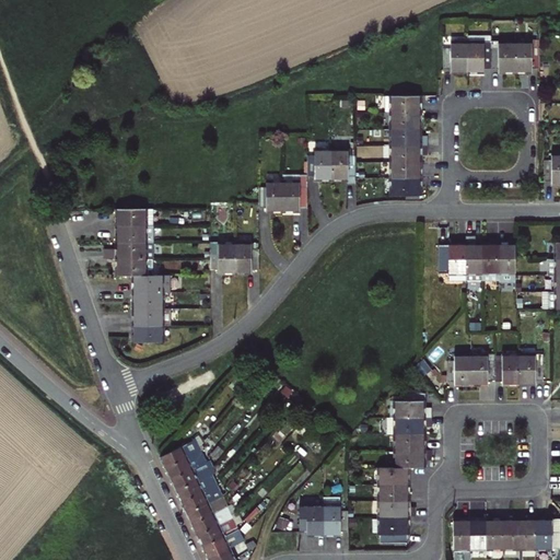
[(467,44),(467,72),(483,71),(483,69),(490,69),(490,42),(490,36),(467,36),(467,44)]
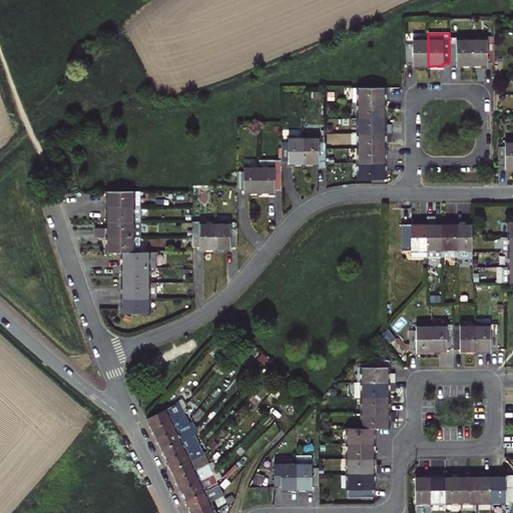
[(449,38),(449,63),(457,63),(457,65),(472,65),(472,39),(457,40),(457,38),(449,38)]
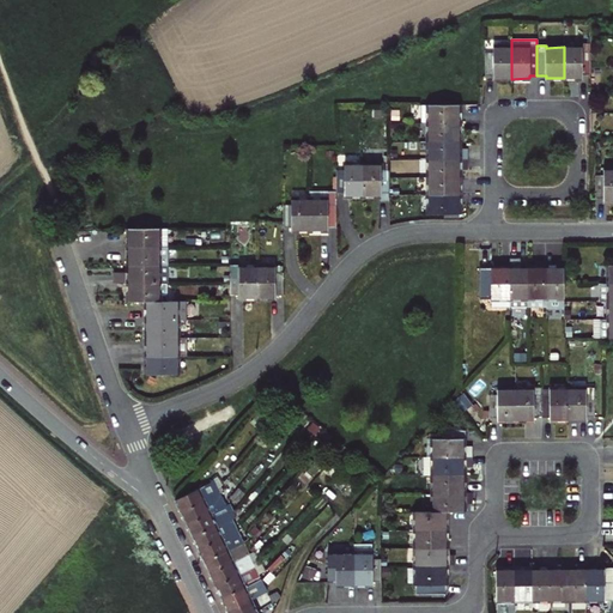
[(583,47),(564,47),(564,78),(583,78),(583,76),(592,74),(590,52),(583,52),(583,47)]
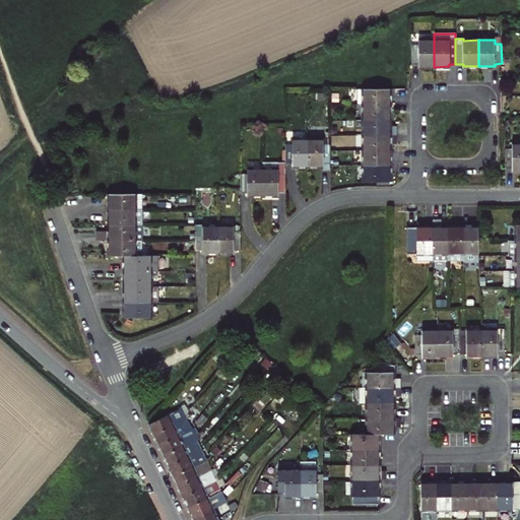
[(419,67),(434,67),(434,41),(418,41),(418,45),(411,45),(411,64),(419,64),(419,67)]
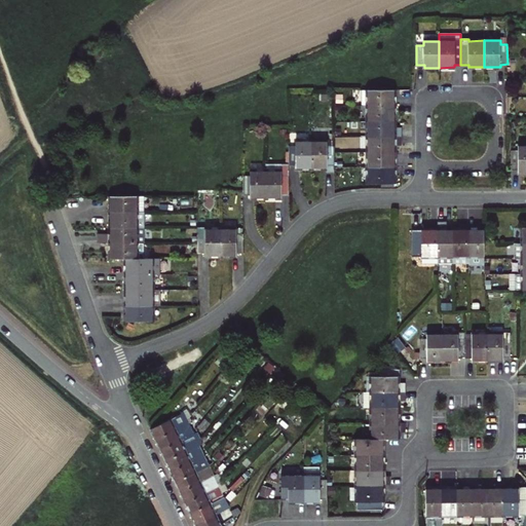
[(369,107),(397,107),(397,97),(393,97),(393,90),(363,90),(364,107),(369,107)]
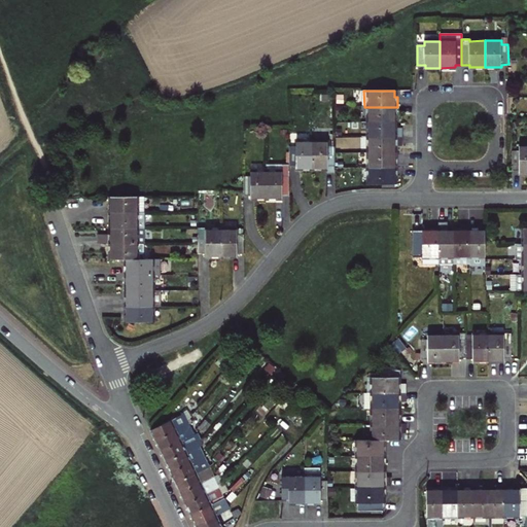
[(397,115),(397,107),(370,107),(370,123),(394,123),(394,115),(397,115)]
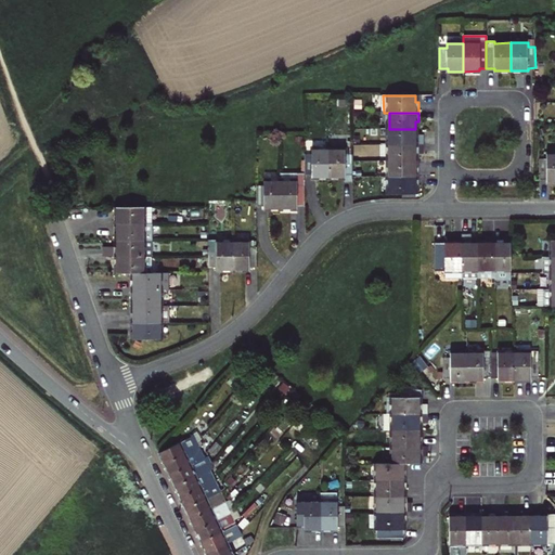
[(415,134),(415,129),(389,129),(390,145),(423,145),(423,134),(415,134)]
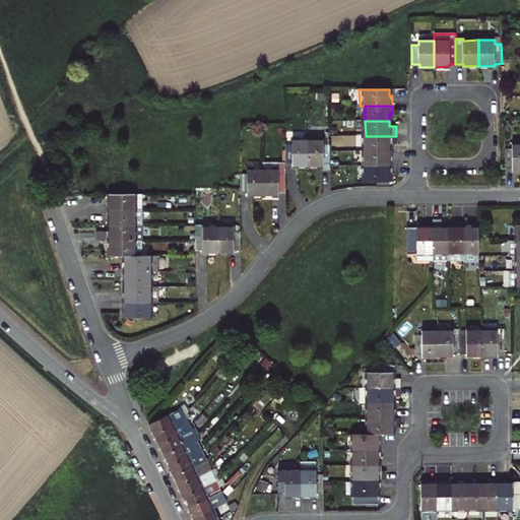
[(396,144),(396,136),(366,136),(366,151),(390,151),(389,144),(396,144)]
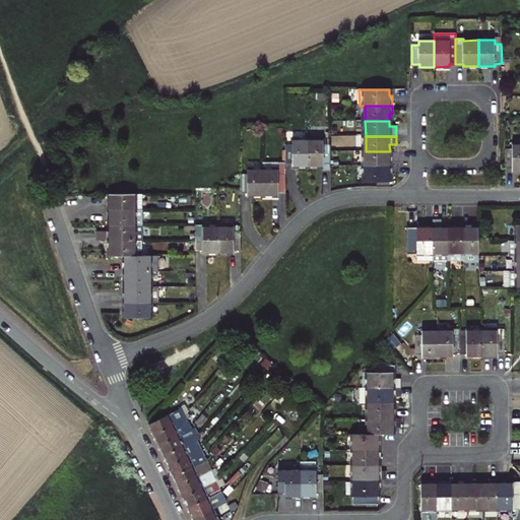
[(293,145),(285,145),(285,163),(285,165),(293,165),(293,167),(309,167),(309,140),(293,140),(293,145)]
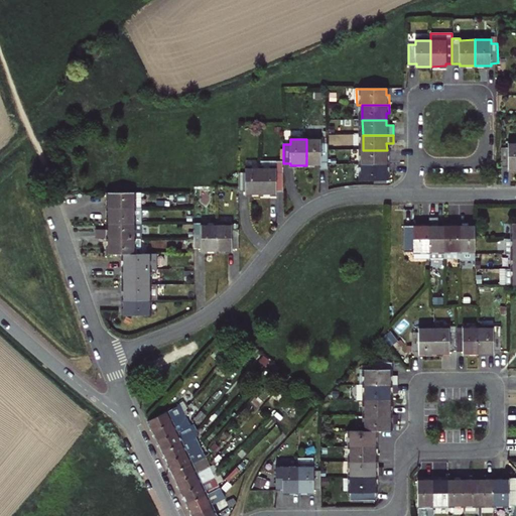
[(306,139),(306,165),(321,165),(321,163),(329,162),(328,144),(320,144),(320,139),(306,139)]
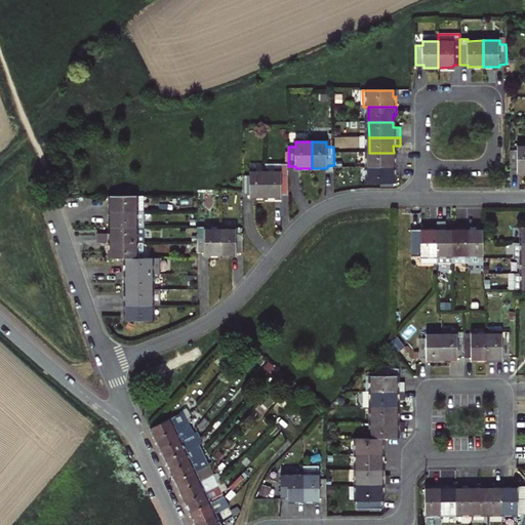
[(524,171),(524,145),(518,146),(518,151),(510,151),(510,170),(518,170),(518,172),(524,171)]
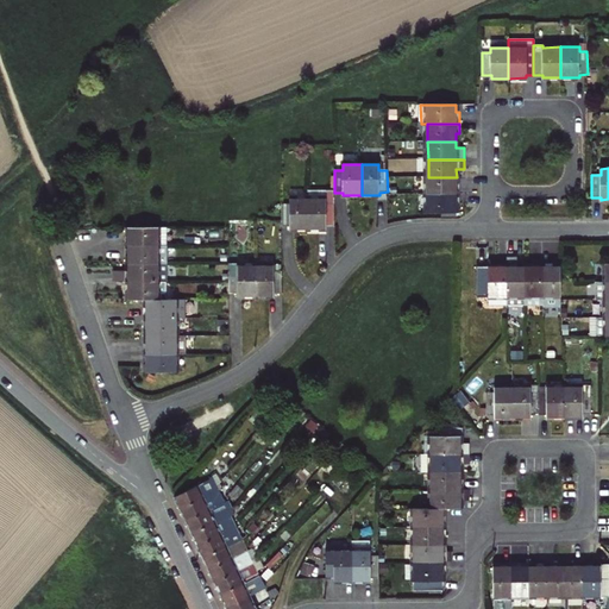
[(428,195),(460,195),(460,183),(457,183),(457,177),(428,177),(428,195)]
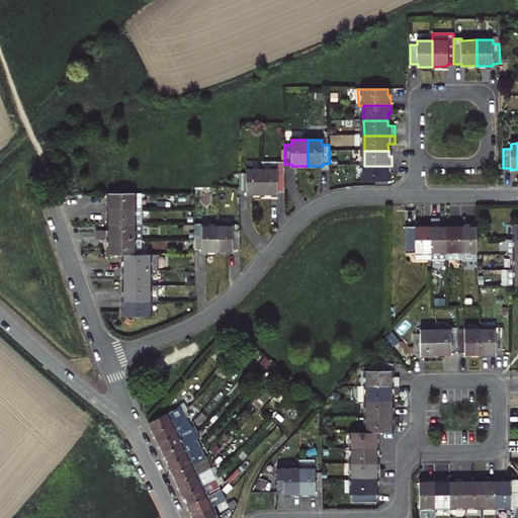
[(277,170),(262,170),(262,195),(277,195),(277,192),(284,192),(284,164),(284,162),(277,162),(277,170)]
